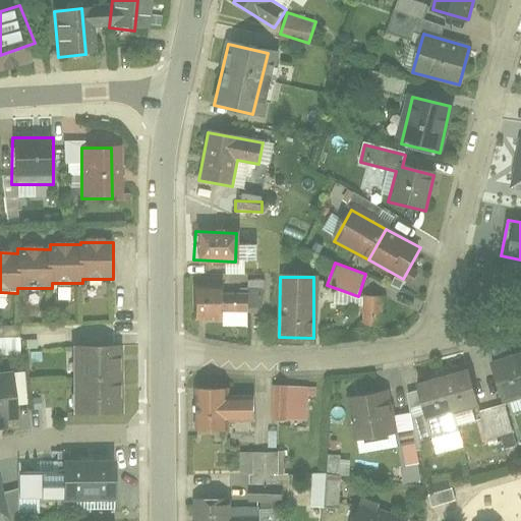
[(249,280),(248,307),(264,307),(264,280),(249,280)]
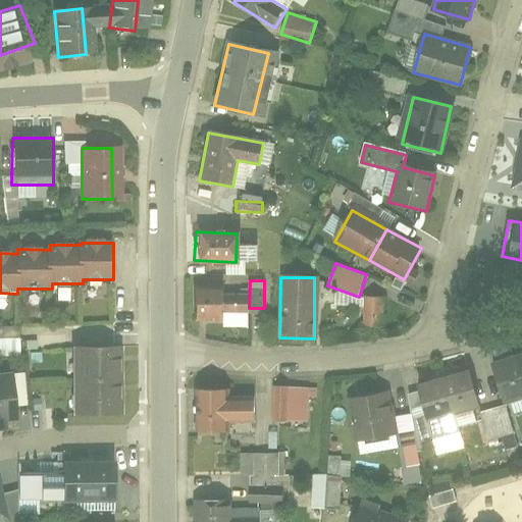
[(196,319),(223,320),(224,291),(197,290),(196,319)]
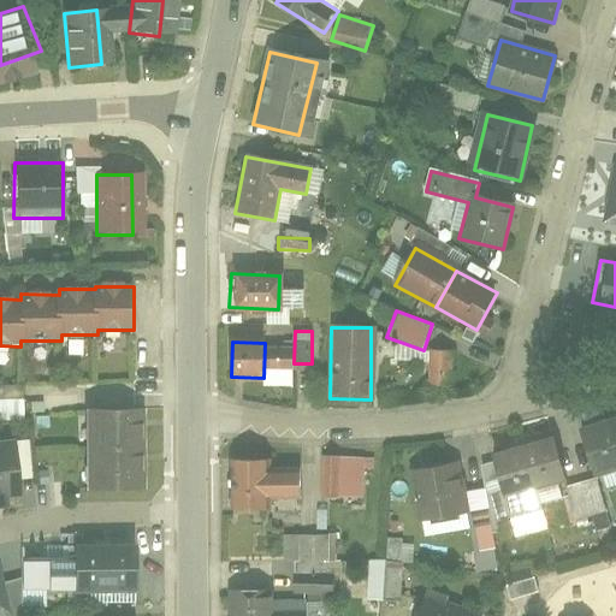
[(430,351),(430,386),(449,386),(450,351),(430,351)]
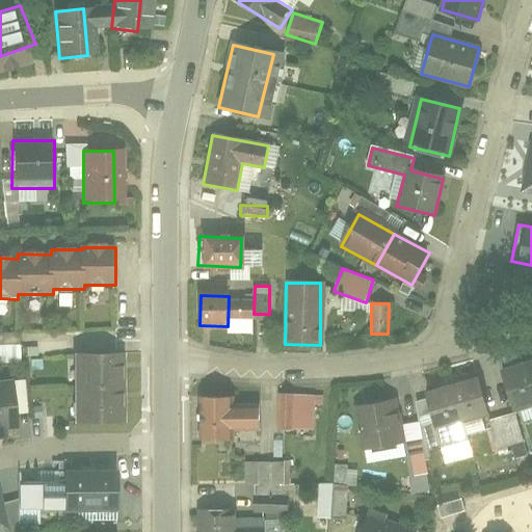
[(19,343),(0,344),(0,361),(21,360),(19,343)]
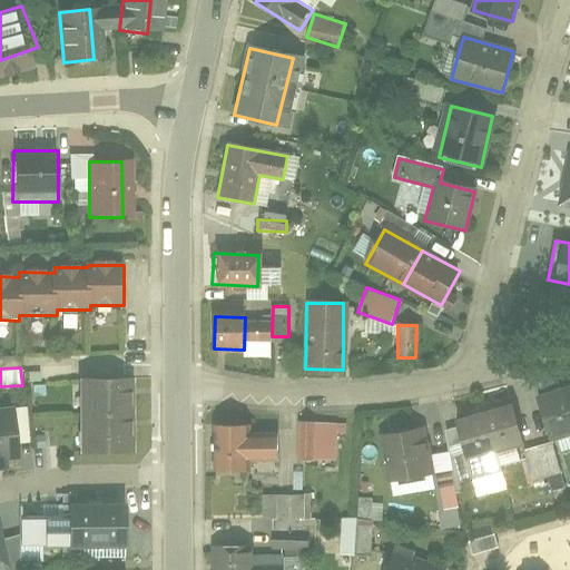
[(76,380),(76,418),(118,418),(118,380),(76,380)]
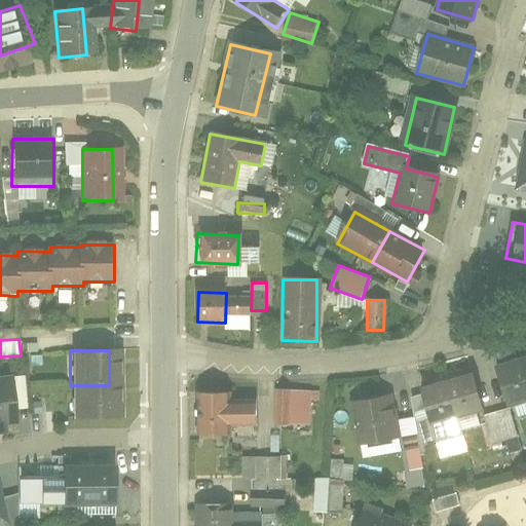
[(525,370),(523,359),(497,366),(509,406),(525,401),(525,370)]
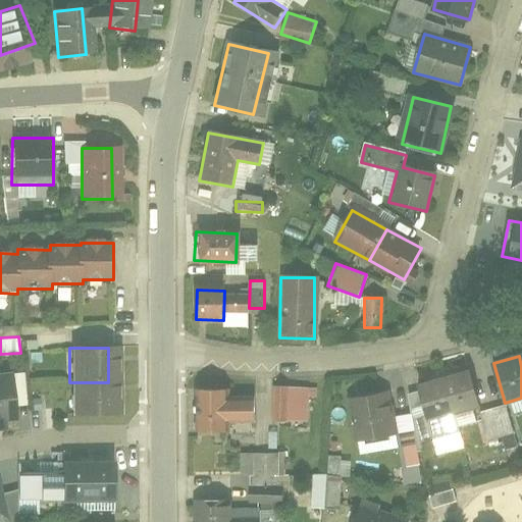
[(12,371),(0,371),(0,423),(15,423),(12,371)]
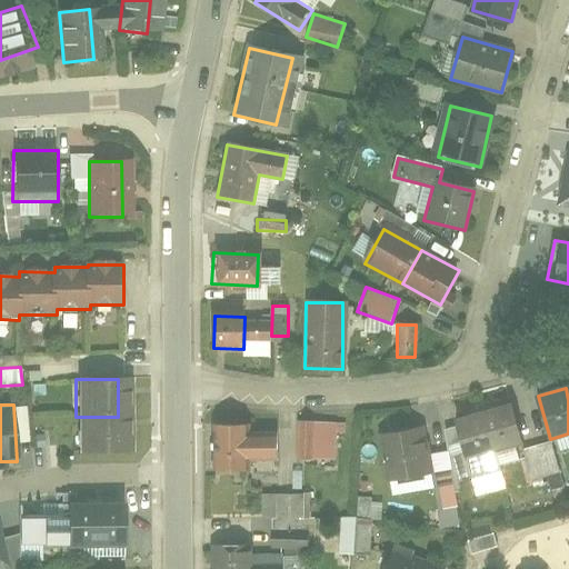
[(509,406),(483,415),(495,450),(521,442),(509,406)]
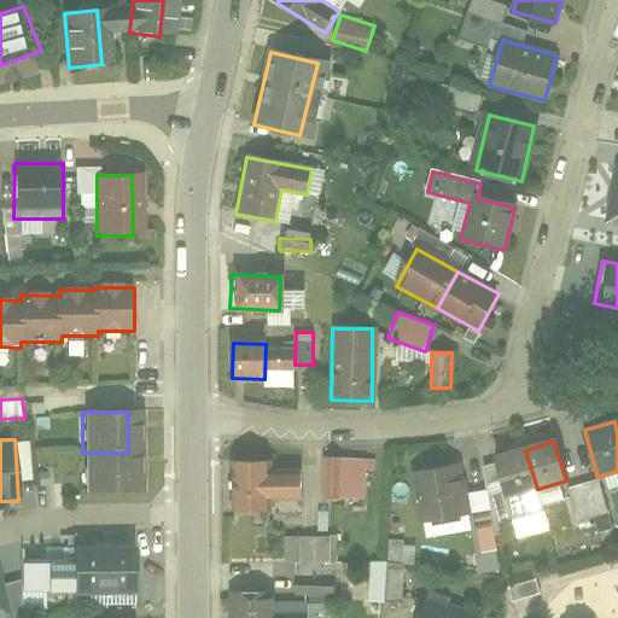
[(525,450),(496,459),(508,499),(537,489),(525,450)]
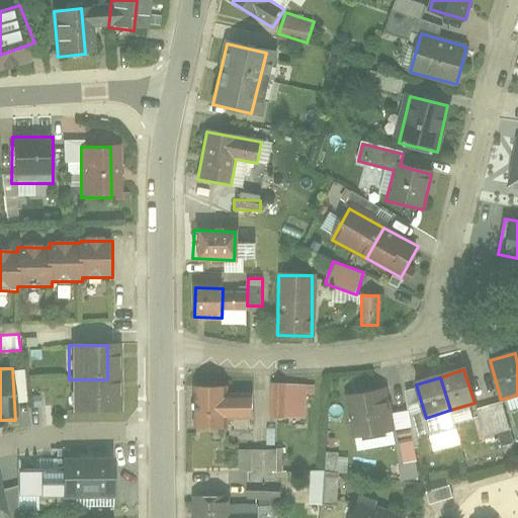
[(69,379),(69,413),(107,413),(107,379),(69,379)]
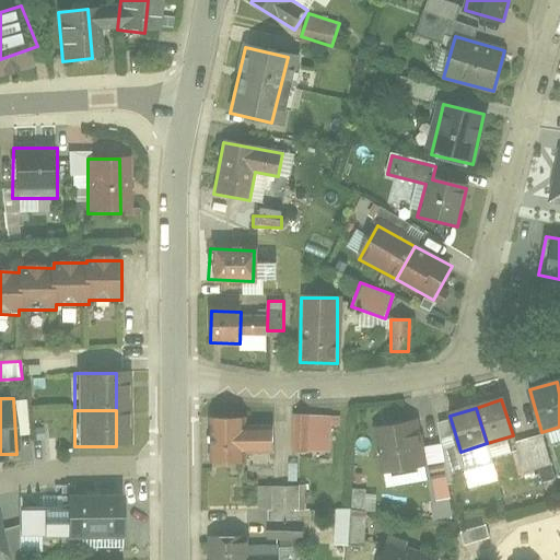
[(329,415),(296,416),(298,440),(330,439),(329,415)]
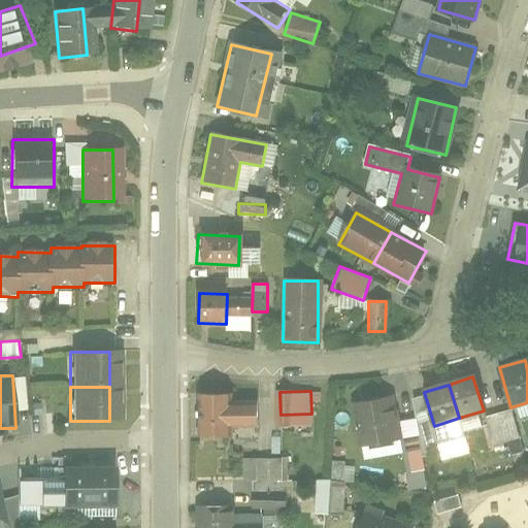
[(225,395),(199,395),(199,438),(226,438),(226,426),(256,426),(256,406),(225,406),(225,395)]
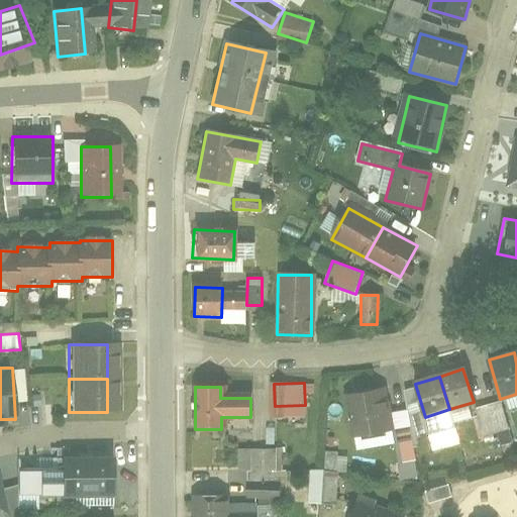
[(345,396),(354,439),(381,434),(372,391),(345,396)]
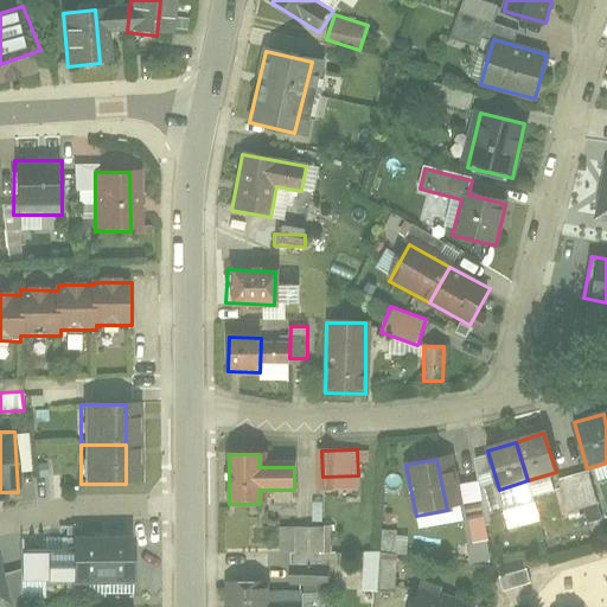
[(589,470),(557,478),(566,512),(598,504),(589,470)]
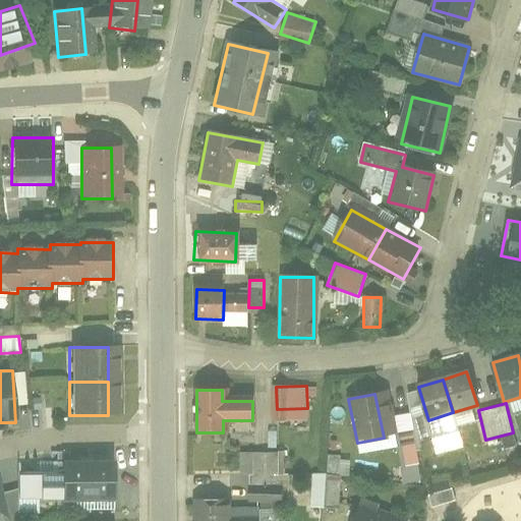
[(399,431),(404,465),(417,462),(412,429),(399,431)]
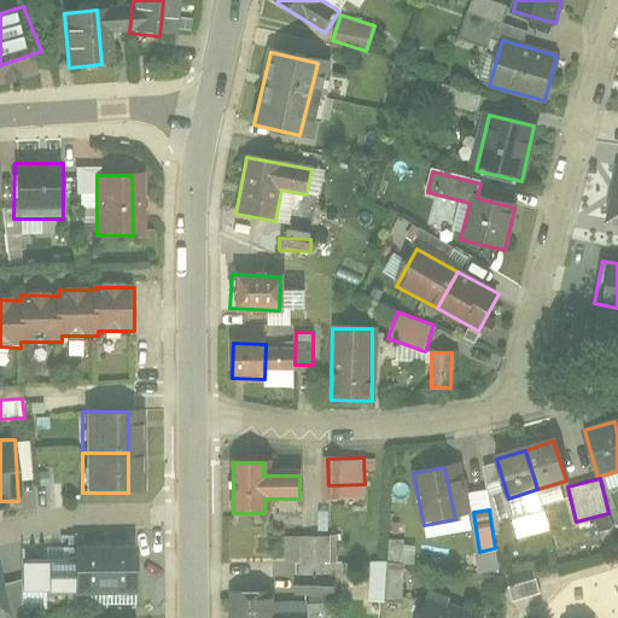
[(23,592),(136,592),(136,547),(83,547),(83,536),(69,536),(69,561),(23,561),(23,592)]
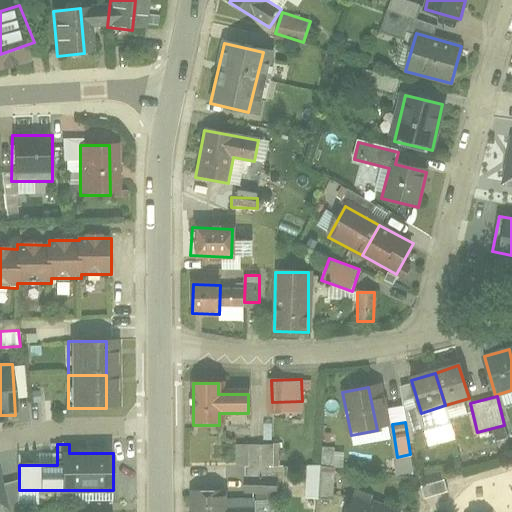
[(235,466),(243,466),(243,493),(278,493),(278,444),(235,444),(235,466)]
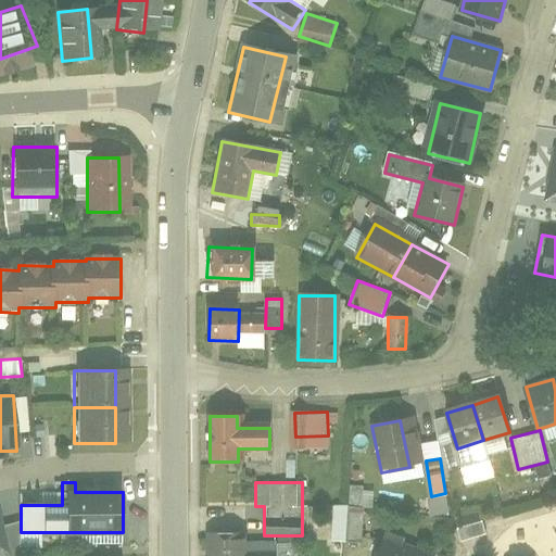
[(428,497),(429,515),(449,514),(446,496),(428,497)]
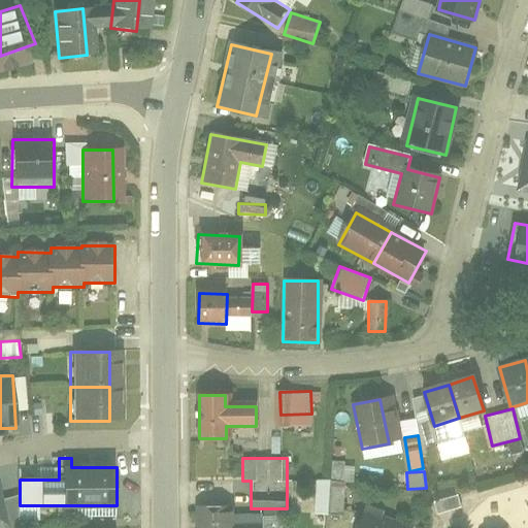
[(327,500),(344,500),(344,481),(316,481),(316,514),(327,514),(327,500)]
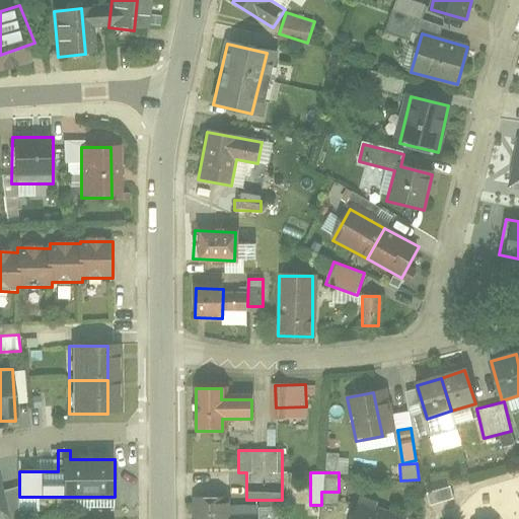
[(193,500),(193,518),(221,518),(221,499),(193,500)]
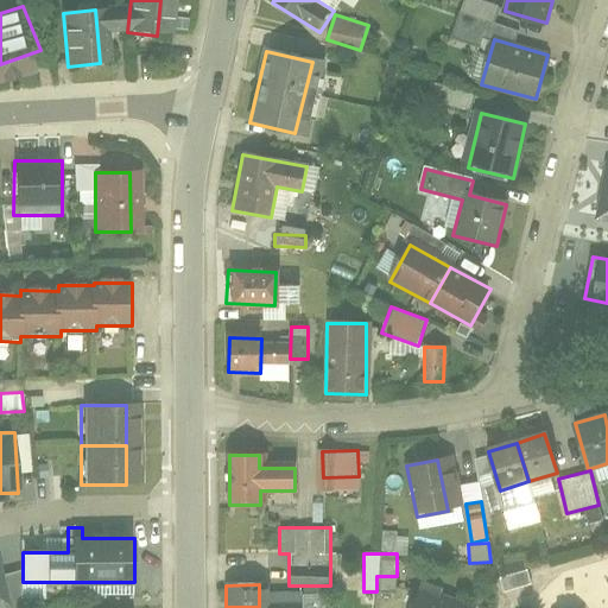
[(412,607),(447,607),(416,597),(412,607)]
